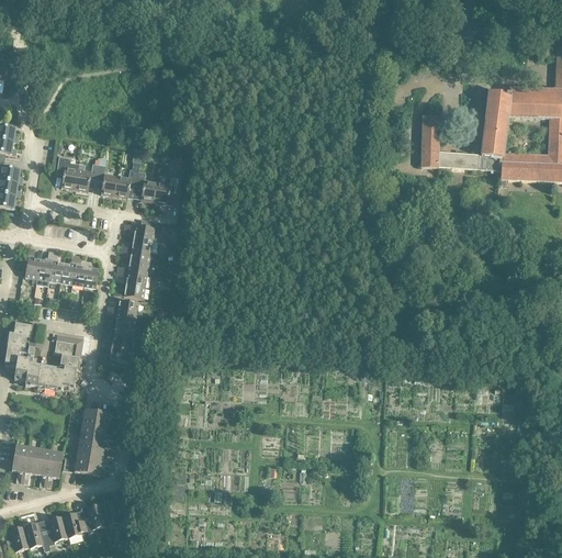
[(420,112),(418,164),(495,166),(494,178),(561,179),(561,46),(555,46),(554,87),(504,85),(504,92),(475,91),(473,149),(436,148),(437,113),(420,112)]
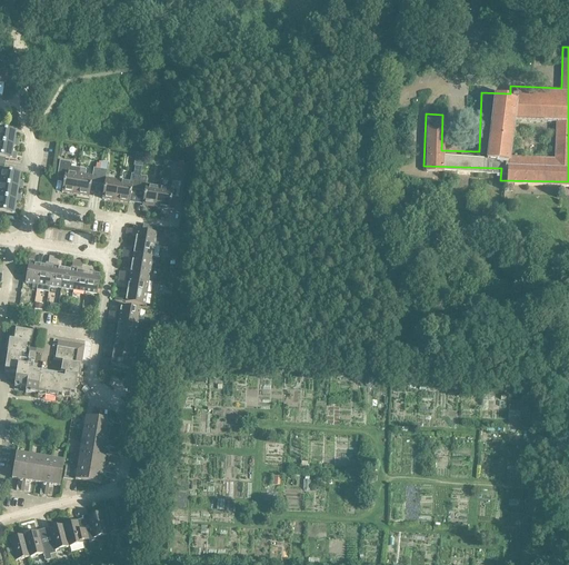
[(0,71),(6,72),(7,62),(13,63),(13,53),(9,52),(8,57),(0,56),(0,71)]
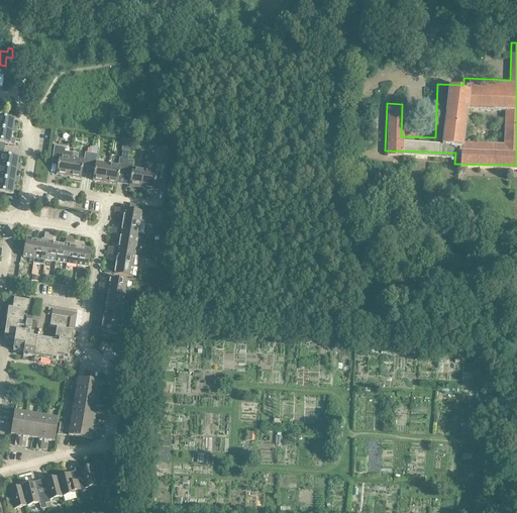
[(0,127),(12,129),(15,130),(16,127),(15,127),(15,124),(13,124),(14,117),(0,114),(0,127)]
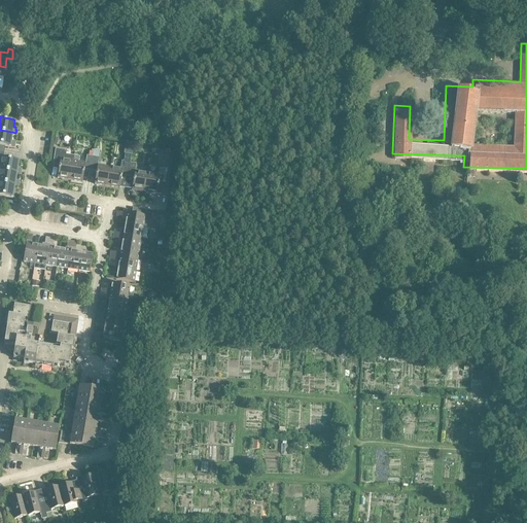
[(12,132),(0,130),(0,148),(4,149),(5,143),(10,144),(14,145),(14,142),(13,142),(13,139),(11,139),(12,132)]
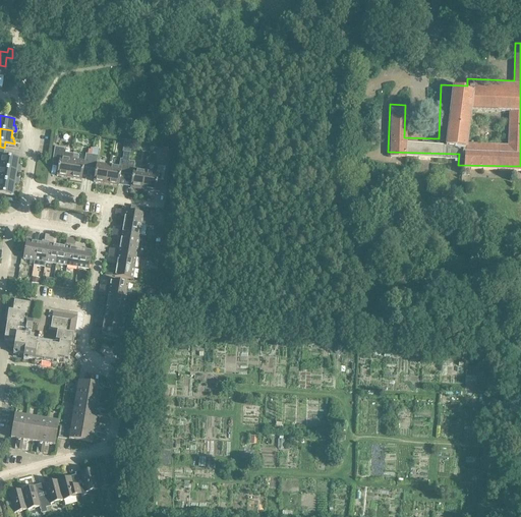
[(69,175),(73,151),(65,150),(65,149),(63,146),(54,144),(52,160),(58,161),(56,173),(69,175)]
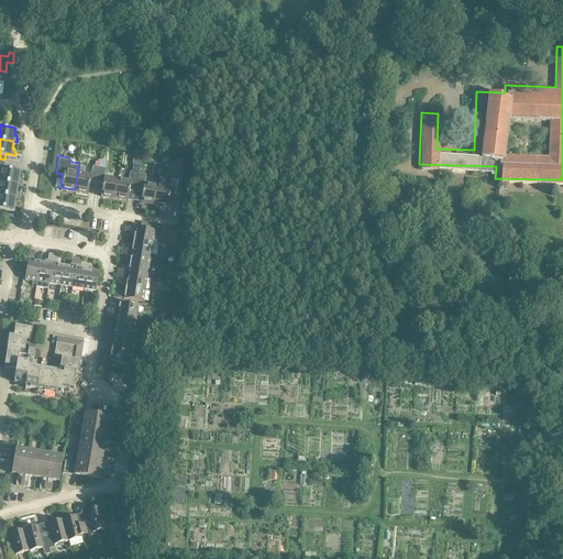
[(100,156),(100,157),(99,164),(97,177),(103,178),(101,194),(114,196),(118,175),(106,173),(107,165),(105,165),(106,157),(100,156)]
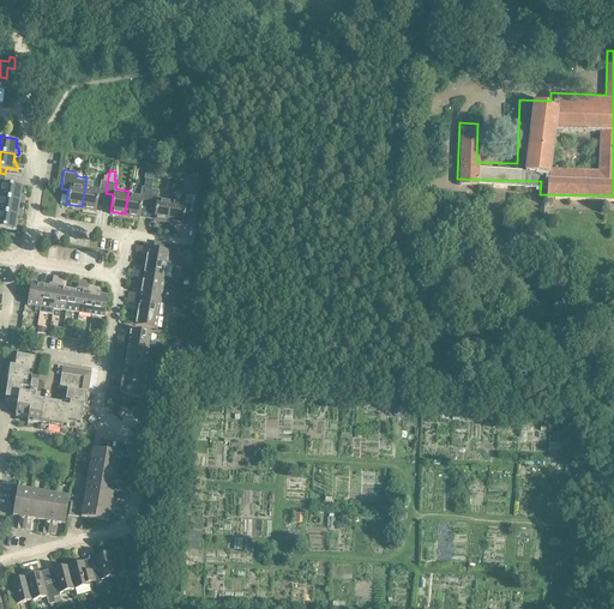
[(92,179),(86,178),(82,206),(96,209),(98,192),(106,193),(108,179),(109,172),(107,172),(107,173),(102,173),(100,186),(91,185),(92,179)]
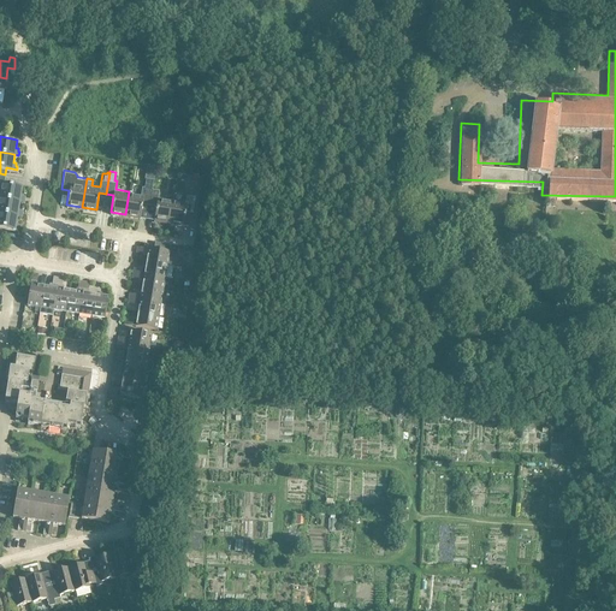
[(193,172),(191,182),(200,183),(201,173),(193,172)]
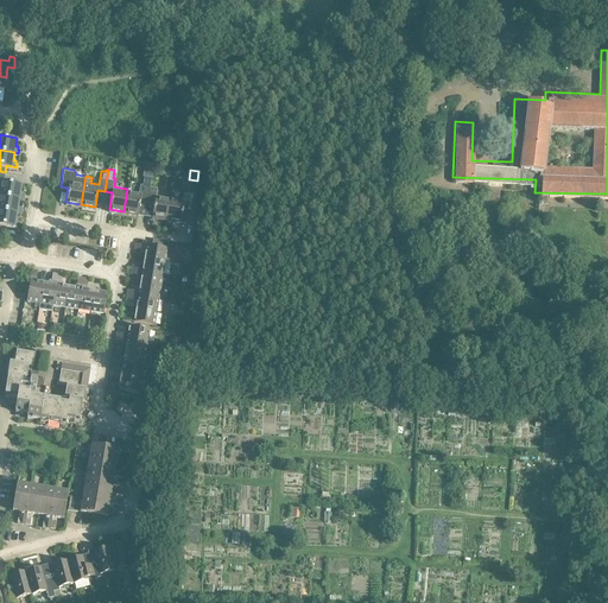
[(5,172),(0,171),(0,194),(19,197),(24,198),(24,195),(23,195),(23,191),(20,191),(21,183),(4,179),(5,172)]
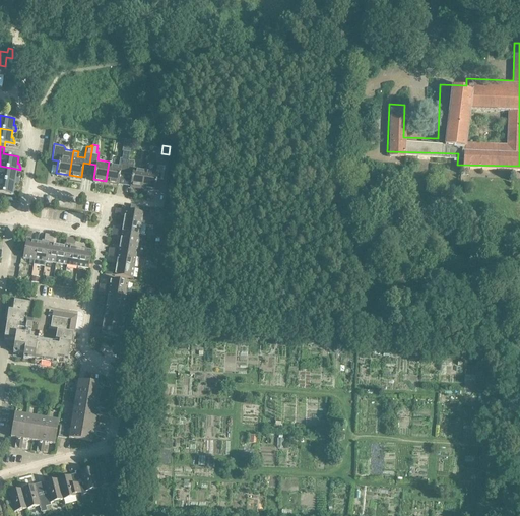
[(120,164),(109,162),(106,181),(118,183),(118,182),(124,183),(128,157),(130,149),(123,148),(120,164)]
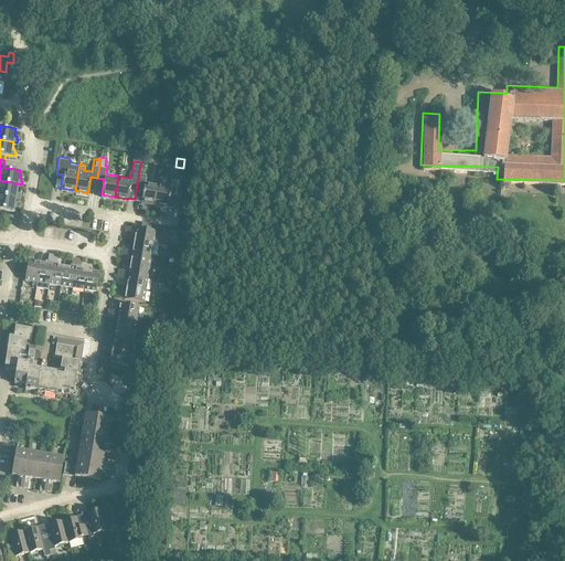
[(146,172),(139,171),(135,199),(141,200),(141,201),(155,203),(158,182),(145,180),(146,172)]
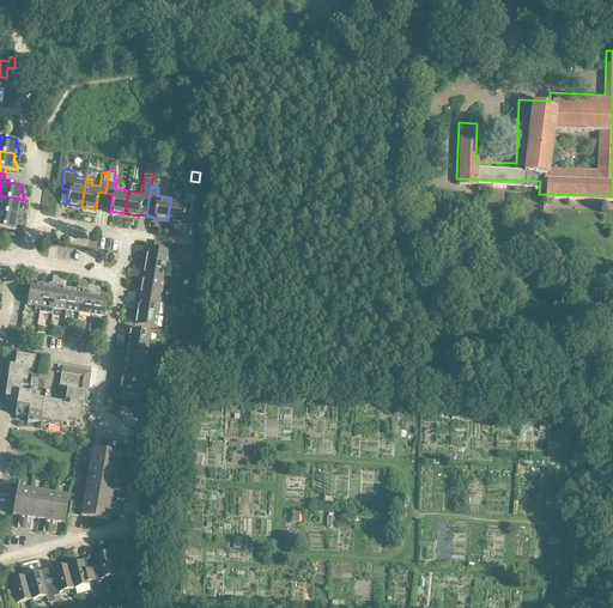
[(171,198),(168,220),(182,223),(186,206),(192,207),(194,193),(186,192),(183,200),(171,198)]
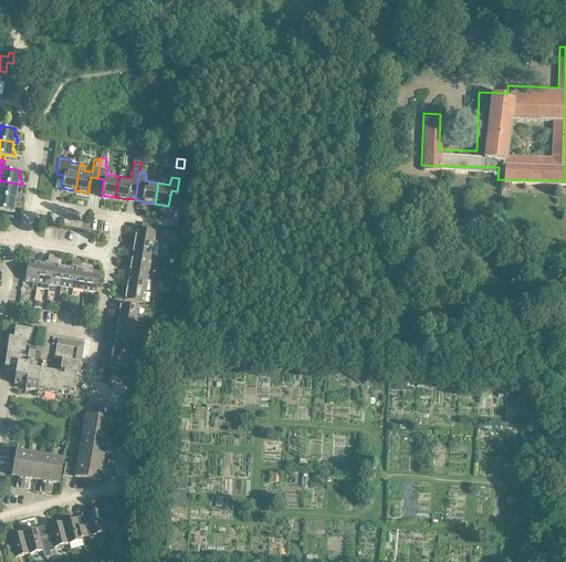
[(18,184),(0,180),(0,194),(16,197),(20,198),(20,195),(19,195),(19,191),(17,191),(18,184)]
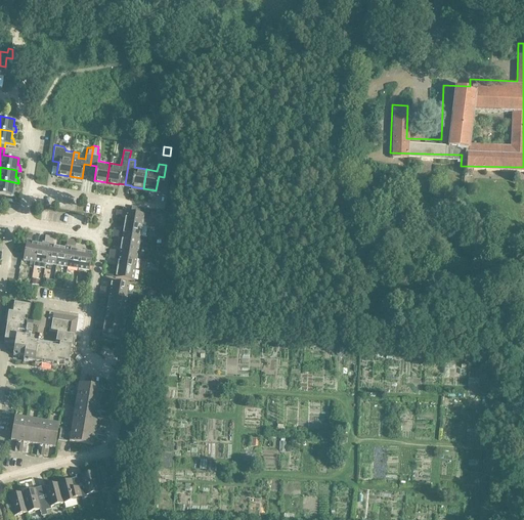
[(14,182),(0,179),(0,198),(2,199),(3,192),(12,195),(16,195),(16,192),(15,192),(16,189),(13,189),(14,182)]
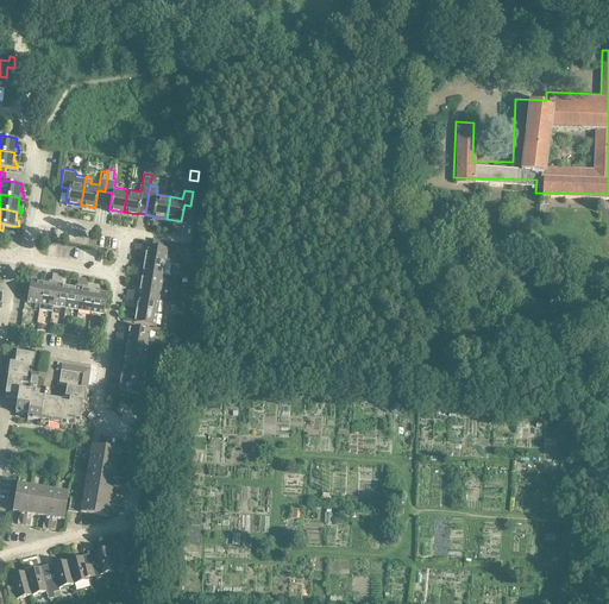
[(144,256),(165,259),(173,260),(174,247),(167,246),(169,239),(154,237),(152,244),(136,241),(135,246),(145,249),(144,256)]
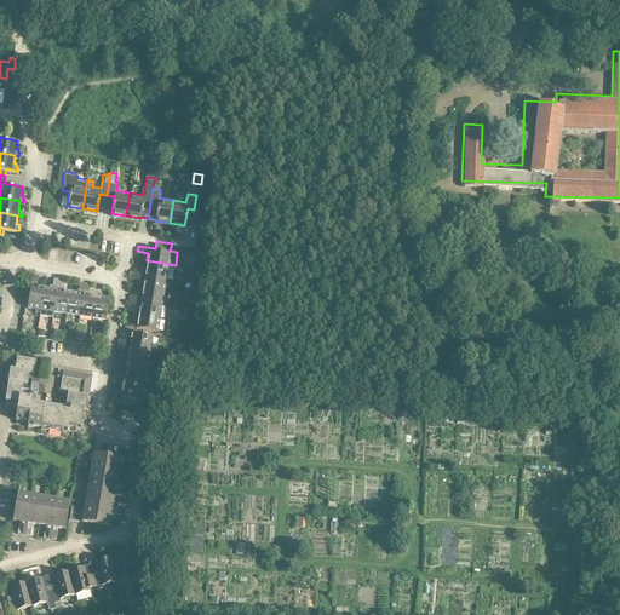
[(561,247),(551,249),(552,259),(561,262),(566,254),(561,247)]
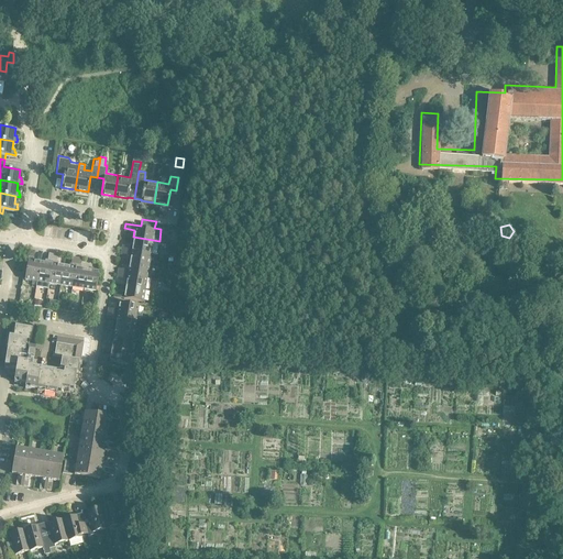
[(122,242),(121,247),(151,252),(153,240),(133,237),(132,244),(122,242)]
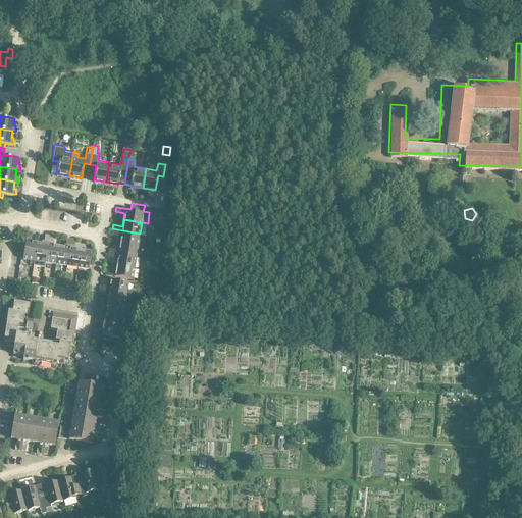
[(34,258),(37,241),(31,240),(33,229),(28,228),(25,239),(22,256),(34,258)]
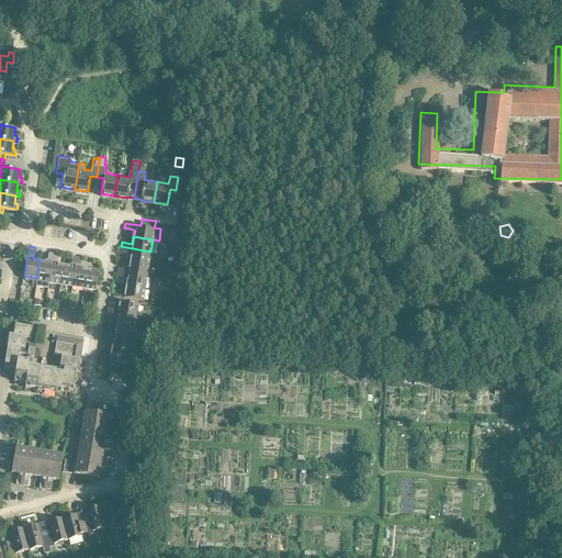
[(150,252),(121,246),(120,252),(131,253),(130,260),(148,263),(150,252)]
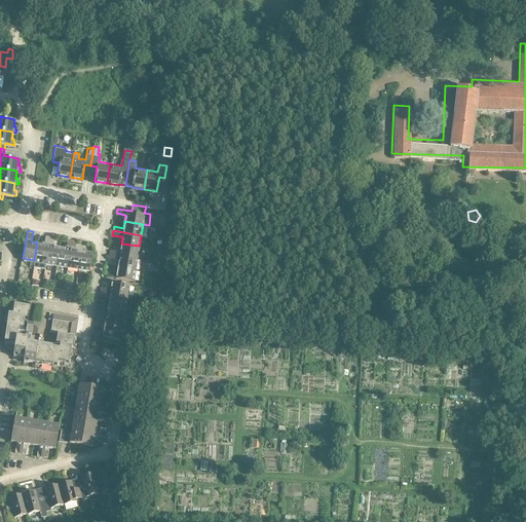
[(37,243),(34,260),(35,260),(34,265),(44,267),(45,262),(48,245),(48,241),(49,234),(45,233),(44,240),(42,241),(41,243),(37,243)]
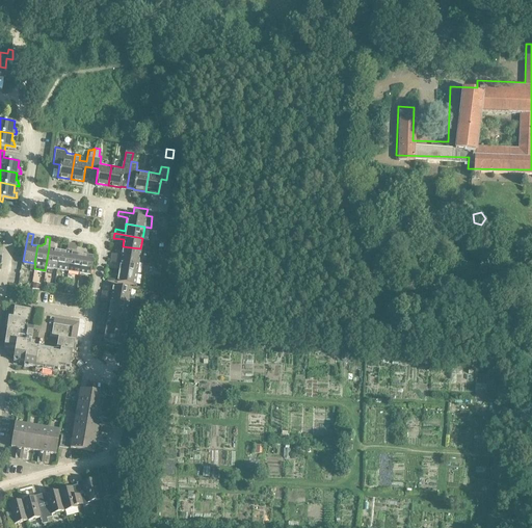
[(71,251),(68,268),(79,270),(82,253),(76,252),(77,241),(73,240),(72,248),(71,251)]
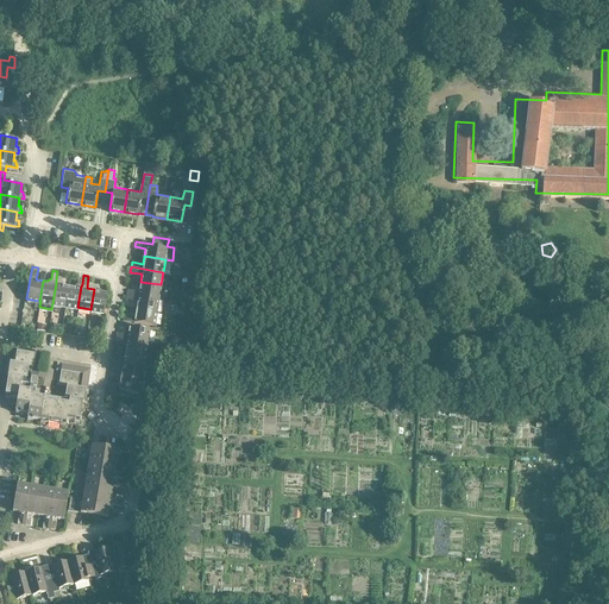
[(140,282),(138,294),(158,297),(161,284),(140,282)]
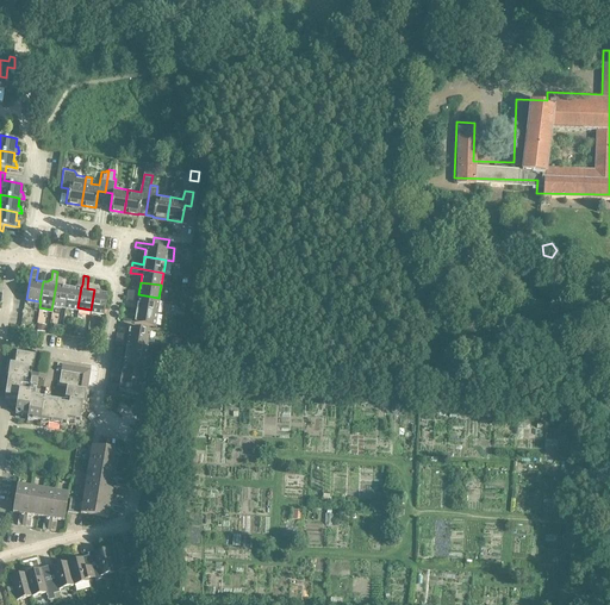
[(69,285),(56,284),(53,304),(66,306),(69,285)]
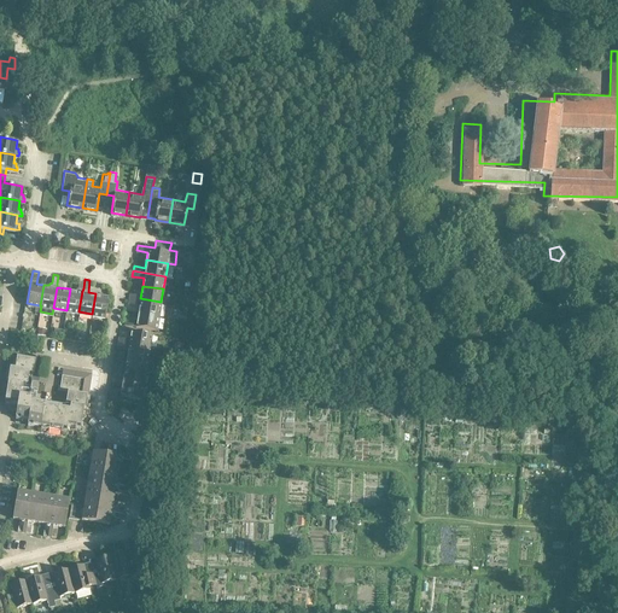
[(82,291),(70,289),(66,310),(79,311),(82,291)]
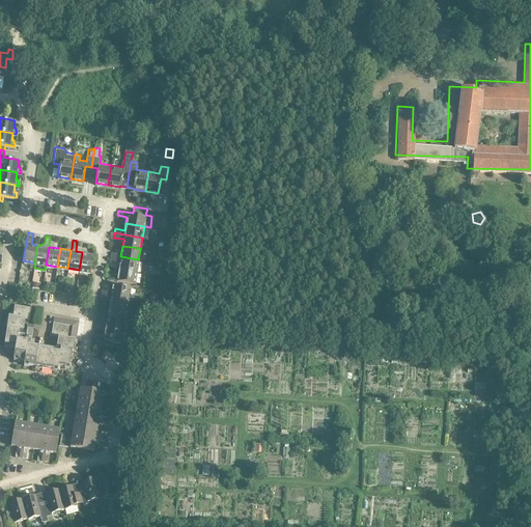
[(82,252),(79,270),(90,272),(93,254),(82,252)]
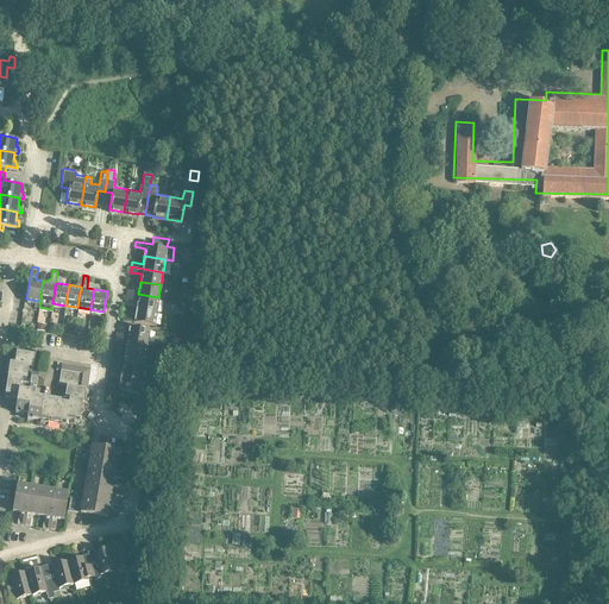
[(158,297),(138,294),(136,307),(157,310),(158,297)]
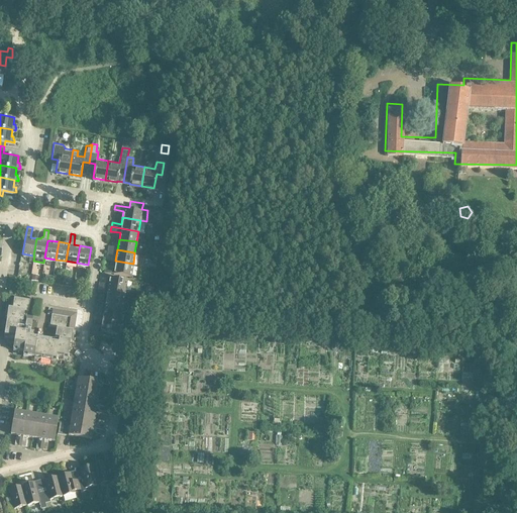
[(133,264),(115,261),(114,267),(105,266),(104,270),(131,275),(133,264)]
